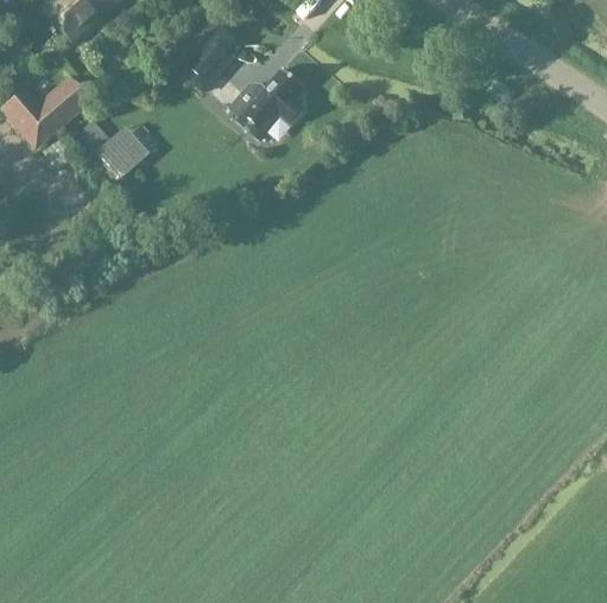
[(68,38),(108,0),(48,0),(40,6),(68,38)]
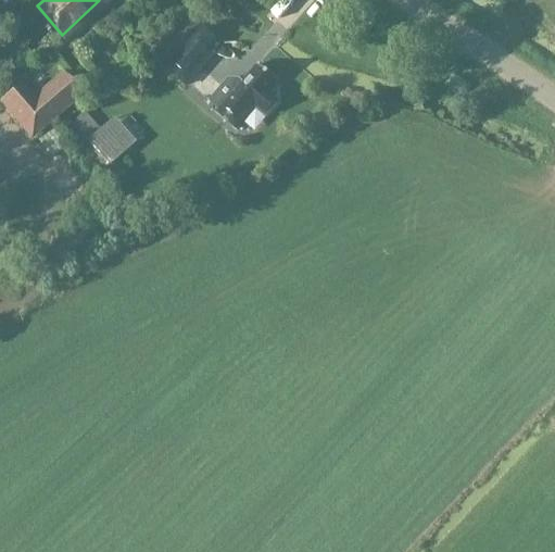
[(205,47),(215,36),(200,22),(163,61),(184,80),(211,51),(205,47)]
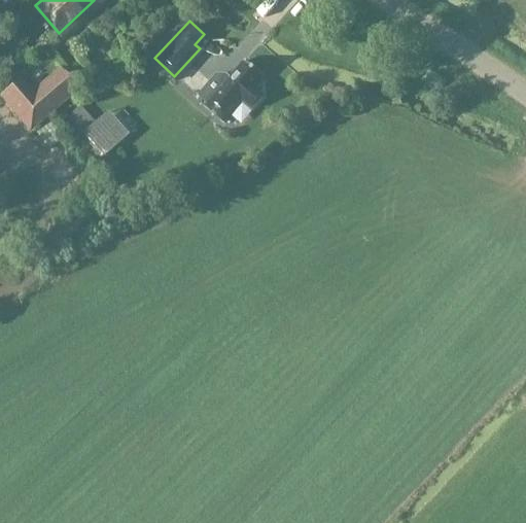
[(197,94),(205,101),(204,103),(222,119),(242,98),(253,108),(266,94),(254,84),(261,76),(242,59),(229,74),(226,72),(216,72),(197,94)]
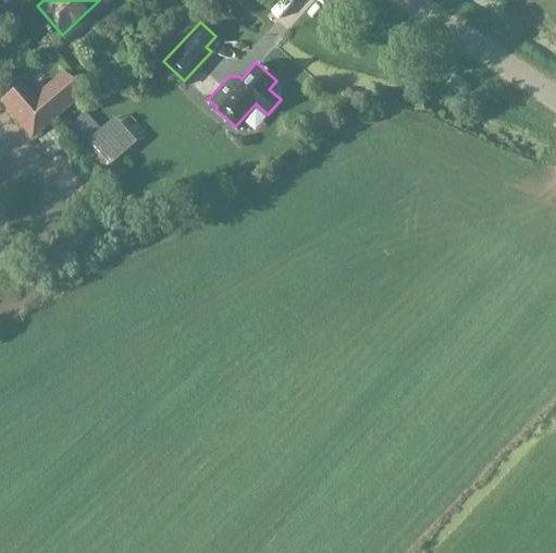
[(0,99),(0,101),(32,138),(84,93),(63,70),(36,94),(24,80),(0,99)]
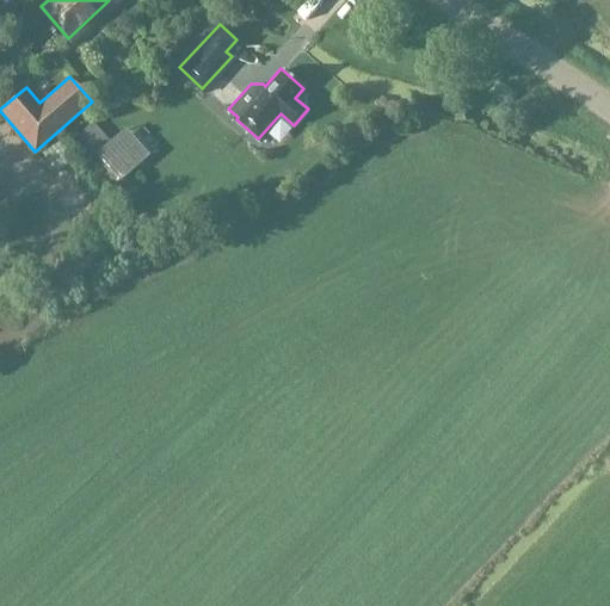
[(111,137),(94,152),(118,179),(135,165),(111,137)]
